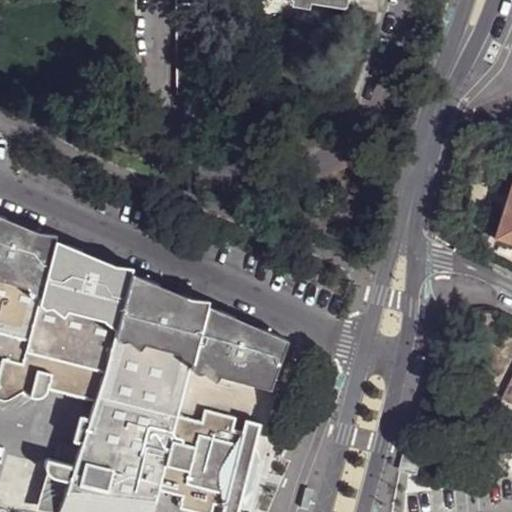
[(288,0),(289,2),(307,5),(342,11),(343,0),(288,0)]
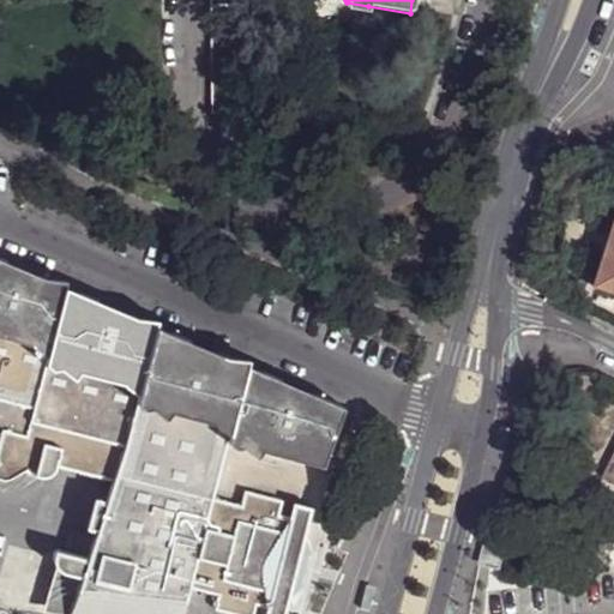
[(367,13),(368,6),(347,2),(344,8),(367,13)]
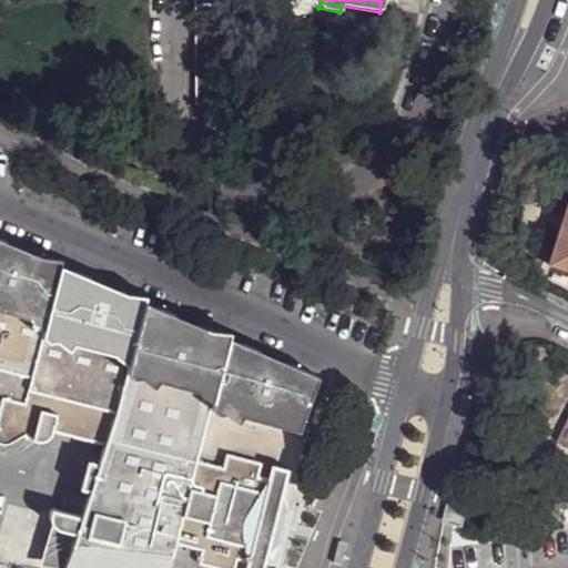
[(567,208),(554,254),(567,259),(567,208)]
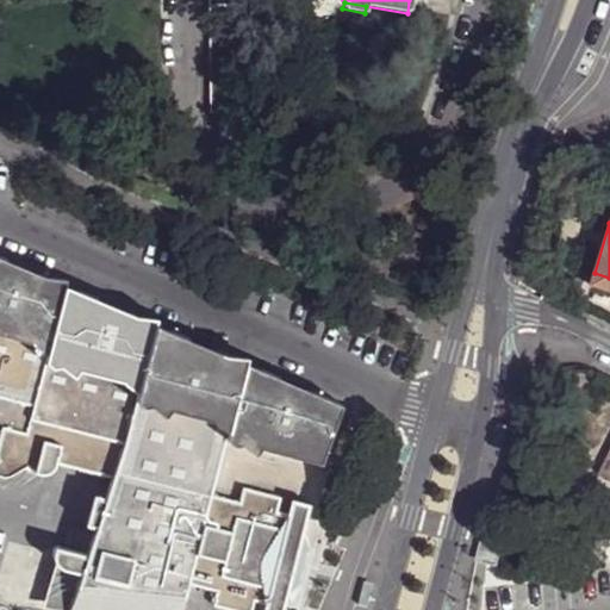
[(7,263),(0,260),(0,427),(1,427),(0,429),(0,477),(1,478),(10,475),(19,470),(33,472),(33,475),(42,475),(50,471),(55,464),(57,455),(116,471),(113,479),(105,502),(95,530),(86,559),(54,549),(53,554),(54,562),(58,570),(80,577),(75,589),(182,602),(187,585),(215,593),(211,608),(221,609),(250,609),(253,603),(263,605),(278,609),(281,609),(284,603),(286,595),(300,539),(304,522),(287,517),(275,514),(279,499),(241,490),(238,504),(210,497),(225,441),(231,447),(238,446),(254,456),(260,449),(318,465),(340,408),(265,375),(210,378),(215,368),(188,358),(194,344),(174,335),(119,338),(123,329),(97,318),(103,305),(78,293),(23,297),(26,287),(1,277),(7,263)]
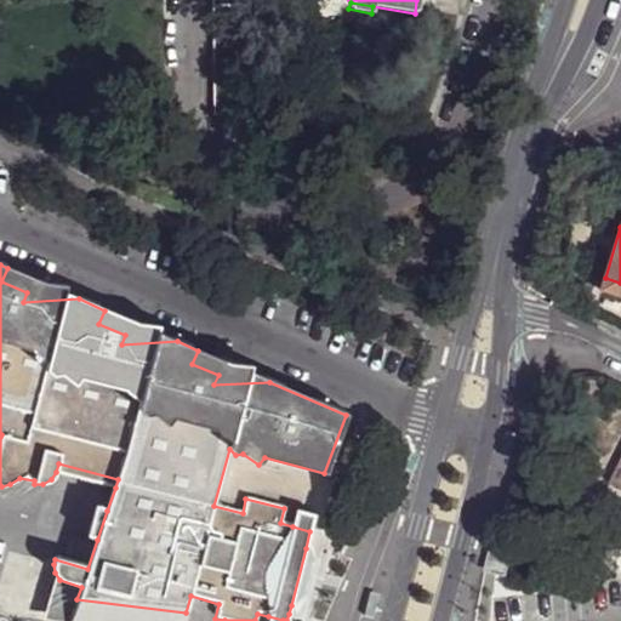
[(45,284),(7,268),(1,281),(27,292),(23,302),(79,298),(63,291),(64,286),(45,284)]
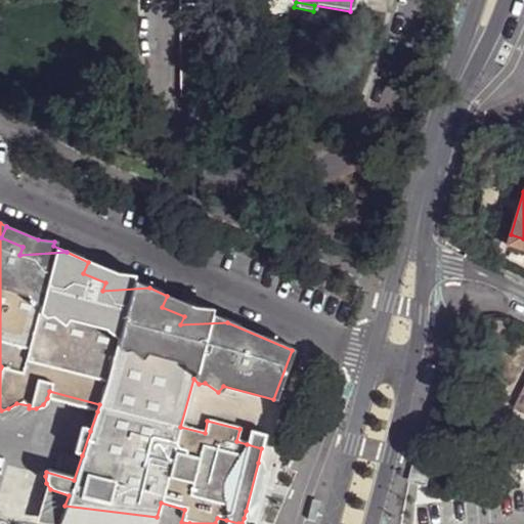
[(523,238),(511,234),(507,249),(523,254),(523,238)]
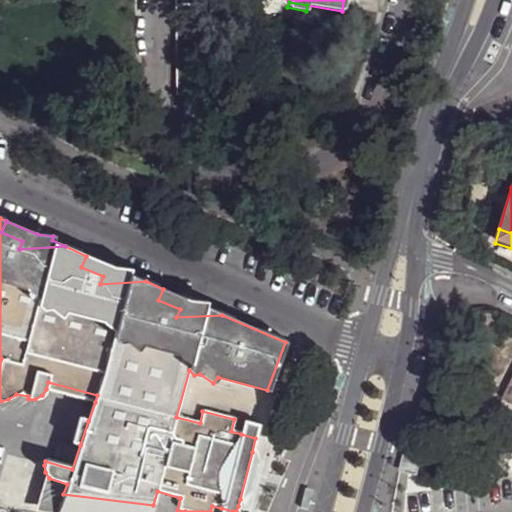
[(118,269),(86,256),(81,267),(103,276),(100,284),(146,281),(133,276),(134,271),(118,269)]
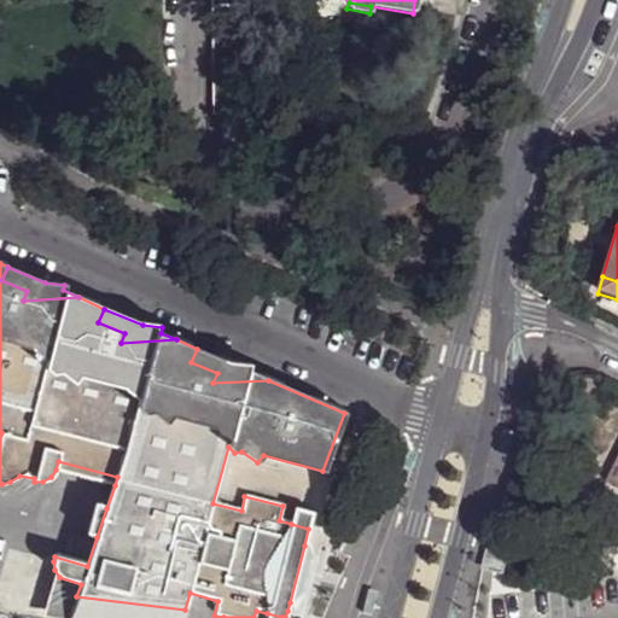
[(234,365),(197,349),(191,362),(217,373),(213,383),(268,380),(252,373),(254,367),(234,365)]
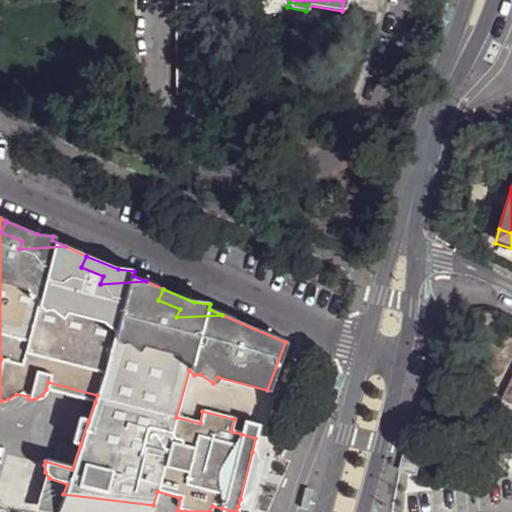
[(511,378),(500,402),(511,406),(511,378)]
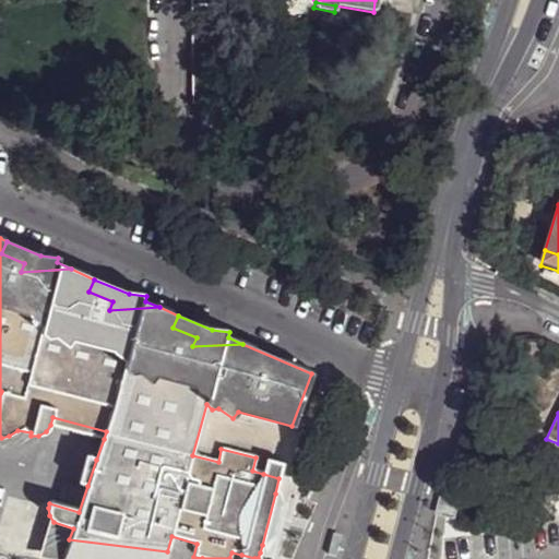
[(50,425),(104,439),(106,431),(52,417),(50,425)]
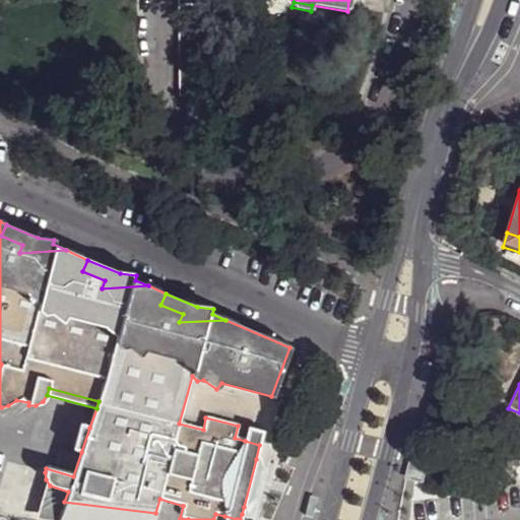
[(73,449),(81,452),(89,428),(81,425),(73,449)]
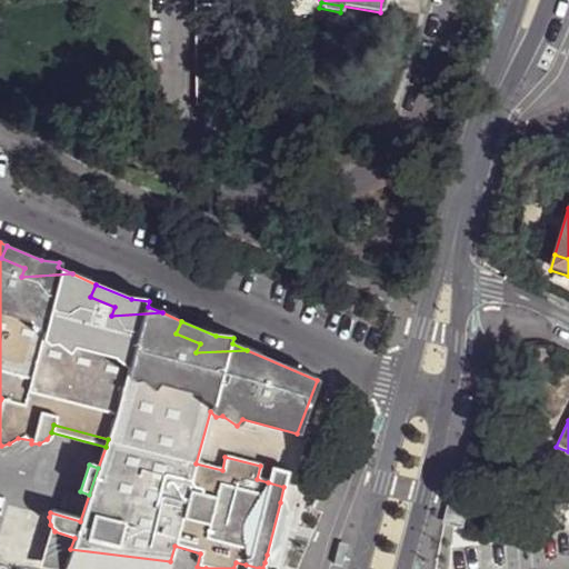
[(271,469),(268,482),(283,487),(288,473),(271,469)]
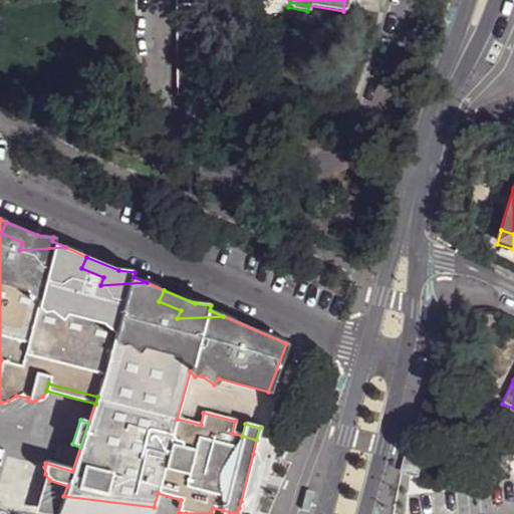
[(258,467),(253,454),(241,501),(252,492),(256,476),(258,467)]
